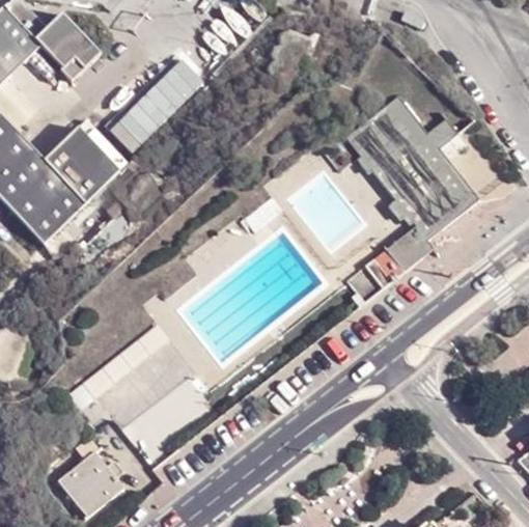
[(43,159),(0,114),(0,83),(39,46),(60,67),(58,70),(70,82),(100,53),(60,12),(46,27),(22,0),(11,0),(3,7),(1,5),(0,6),(0,197),(7,205),(43,244),(117,170),(76,126),(43,159)]
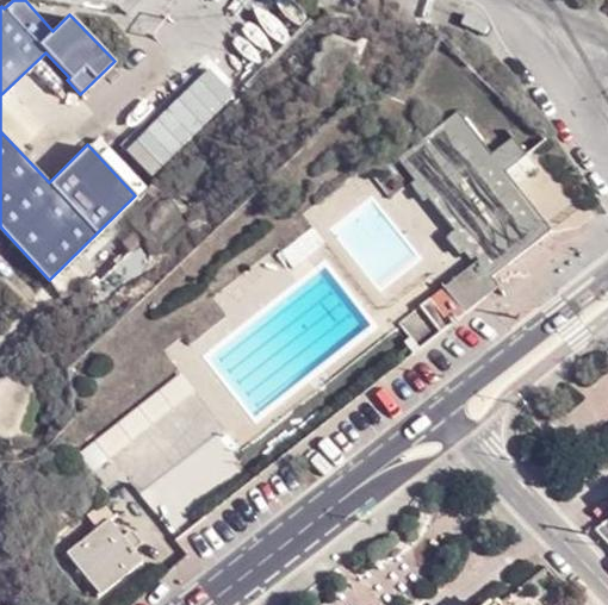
[(318,49),(323,52),(321,52),(315,54),(311,60),(314,64),(318,68),(312,69),(308,74),(308,81),(312,86),(341,97),(364,41),(363,39),(357,39),(352,43),(333,37),(328,35),(321,37),(317,42),(318,49)]
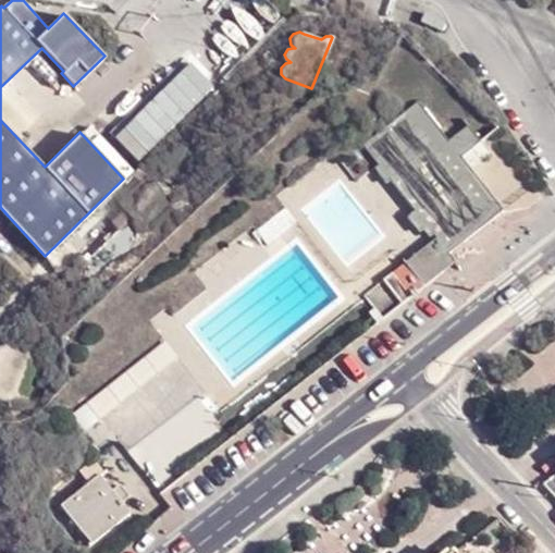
[(459,155),(479,139),(467,124),(447,139),(417,100),(362,143),(436,237),(447,252),(503,208),(472,170),(459,155)]
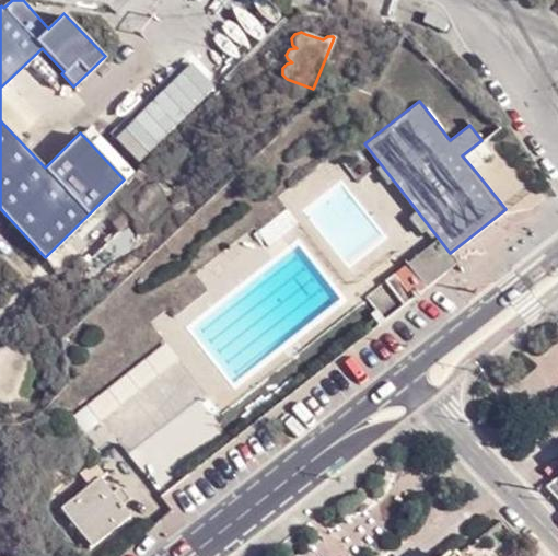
[(137,187),(138,194),(142,197),(141,197),(136,198),(132,203),(132,209),(137,212),(135,212),(130,215),(129,220),(132,226),(151,232),(173,188),(166,188),(150,182),(146,181),(140,183),(137,187)]
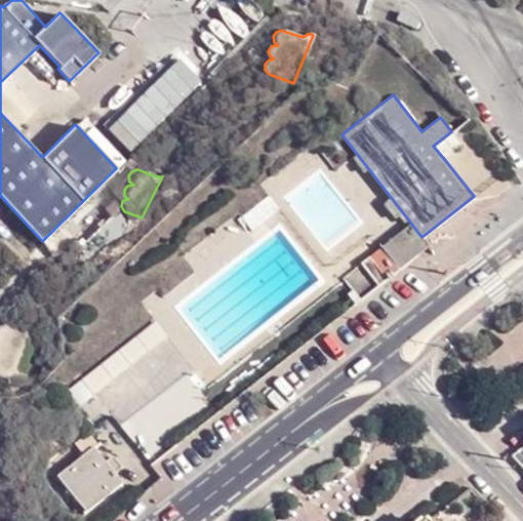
[(421,237),(411,224),(380,245),(398,268),(428,244),(421,237)]
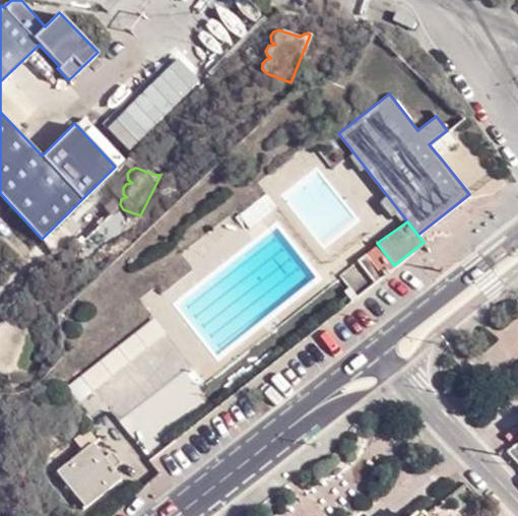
[(0,372),(4,373),(4,376),(7,378),(11,377),(16,371),(29,327),(3,318),(0,319),(0,372)]
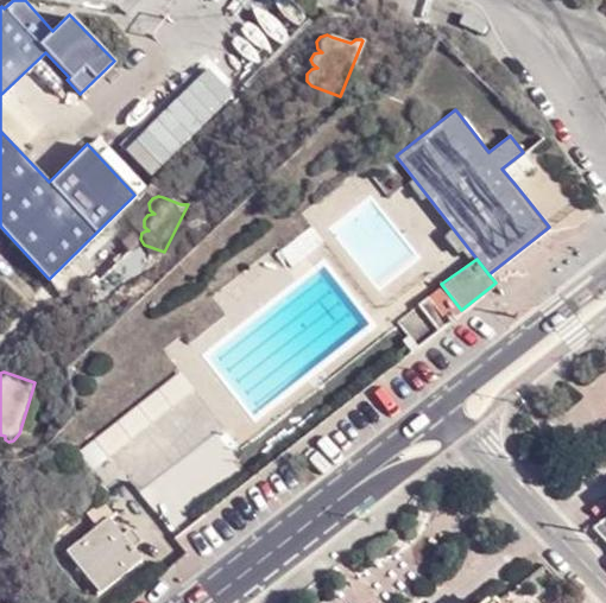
[(605,525),(599,518),(589,524),(605,540),(605,525)]
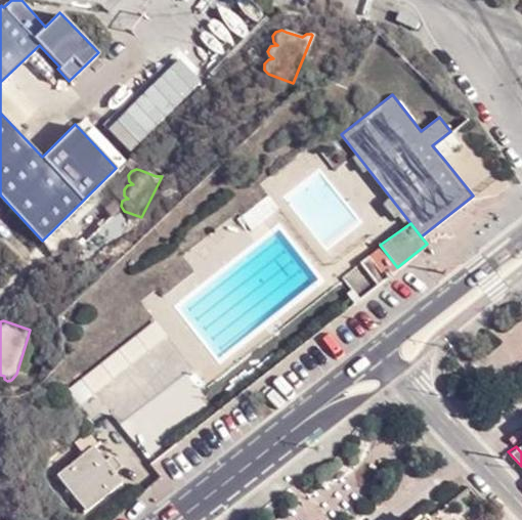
[(95,449),(59,478),(88,513),(125,485),(95,449)]
